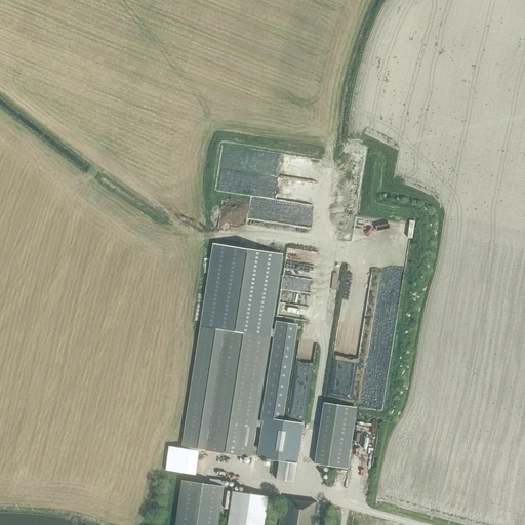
[(198,334),(182,447),(240,456),(244,457),(251,458),(271,336),(272,326),(283,254),(211,243),(200,325),(198,334)]
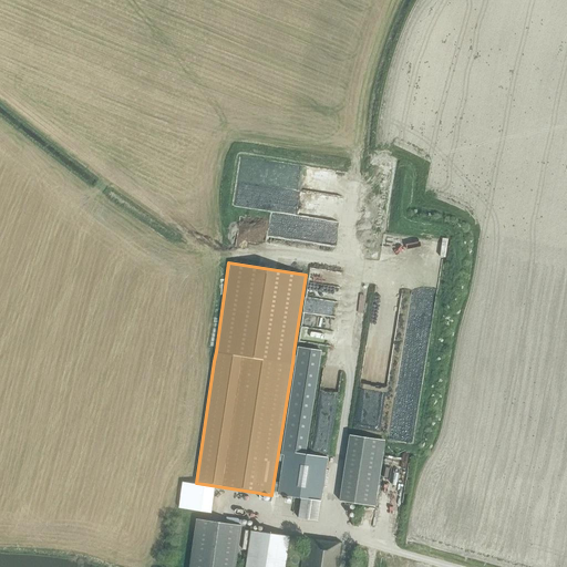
[(385,440),(349,434),(339,502),(375,507),(385,440)]
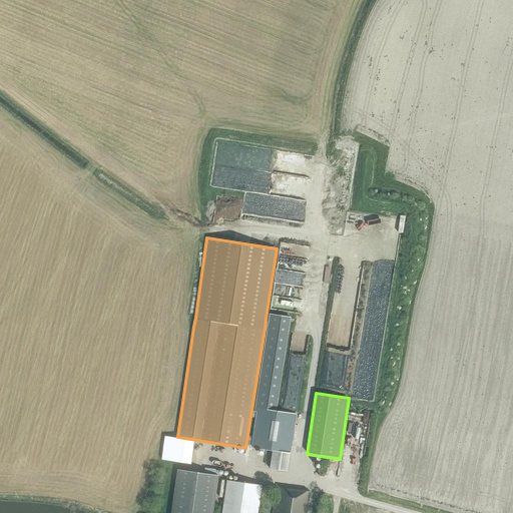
[(275,411),(258,408),(258,411),(257,415),(251,448),(267,451),(264,467),(287,471),(296,414),(275,411)]
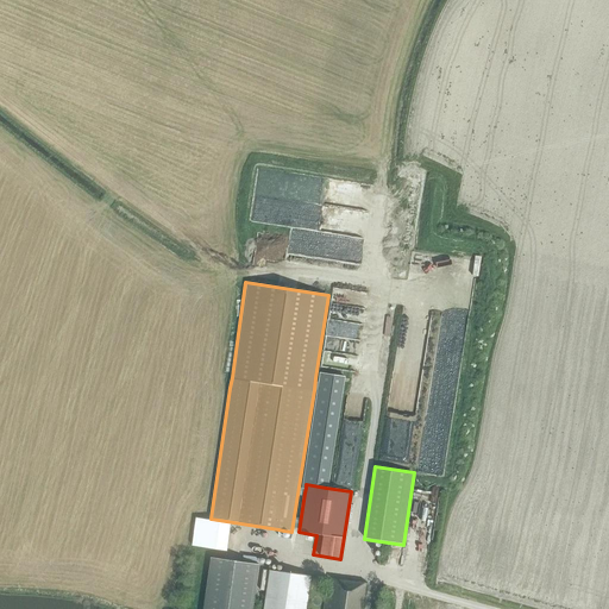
[(252,608),(259,564),(211,557),(202,608),(252,608)]
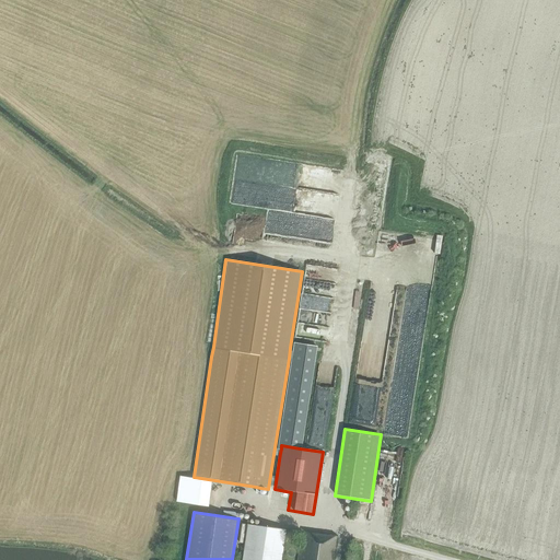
[(281,559),(287,529),(247,524),(242,559),(281,559)]
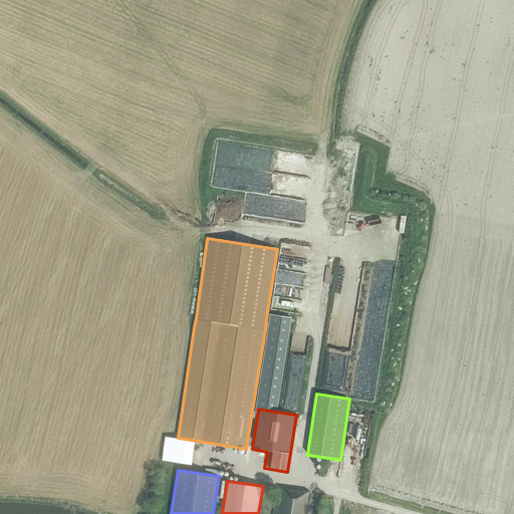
[(306,513),(309,493),(284,490),(277,489),(273,513),(306,513)]
